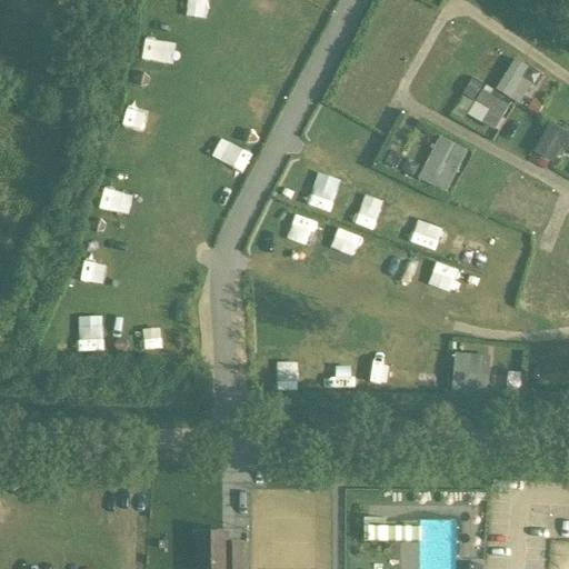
[(525,105),(540,69),(511,58),(497,92),(525,105)]
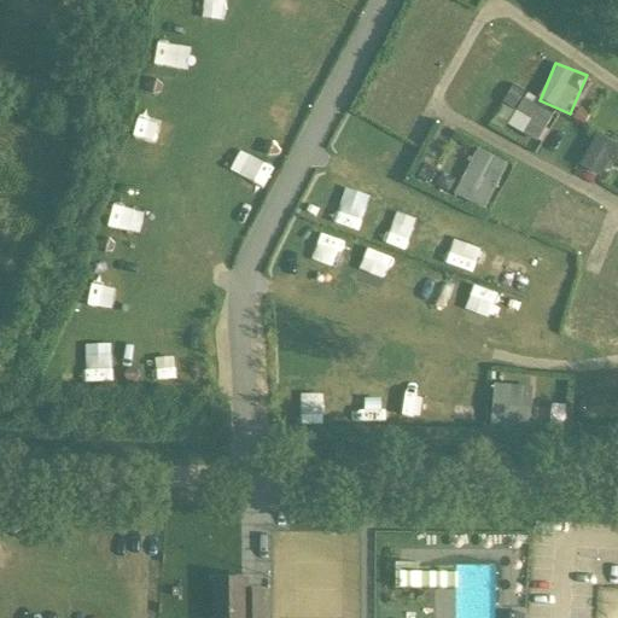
[(542,140),(553,112),(531,104),(535,95),(511,86),(496,121),(542,140)]
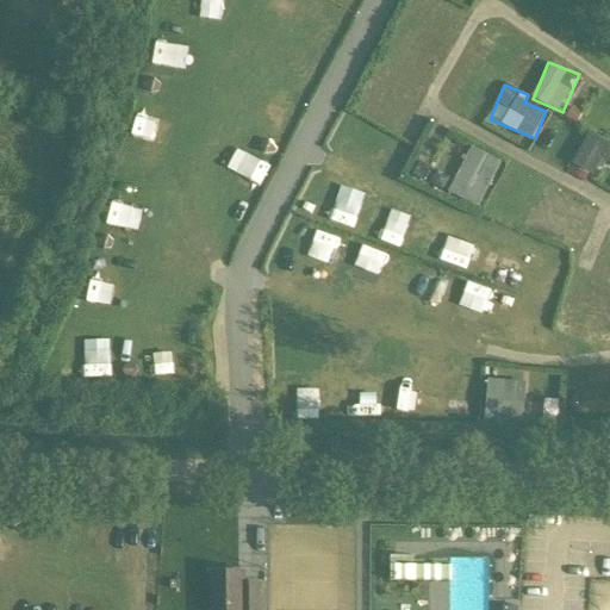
[(609,139),(590,130),(568,169),(592,182),(604,159),(609,162),(609,139)]
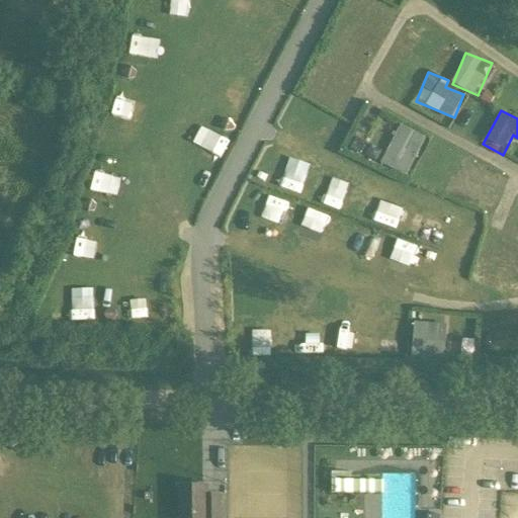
[(408,176),(427,136),(401,123),(380,163),(408,176)]
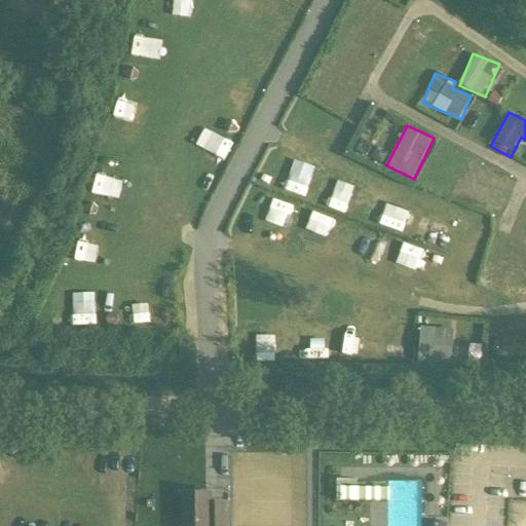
[(463,178),(451,174),(445,195),(480,205),(491,165),(468,159),(463,178)]
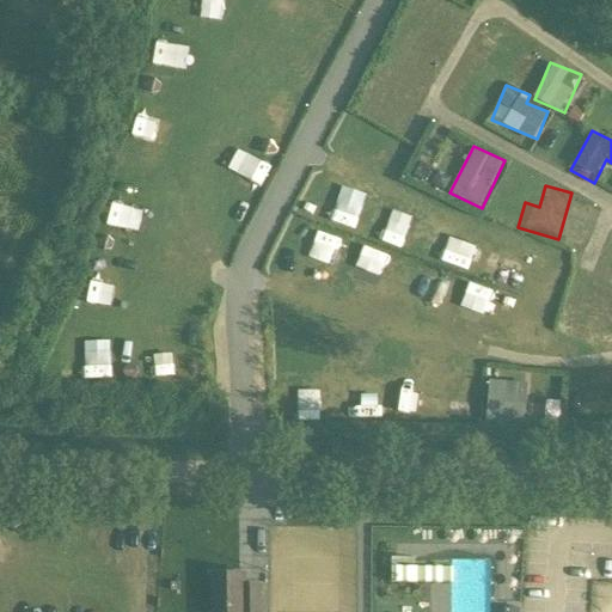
[(381,209),(374,227),(392,234),(399,215),(381,209)]
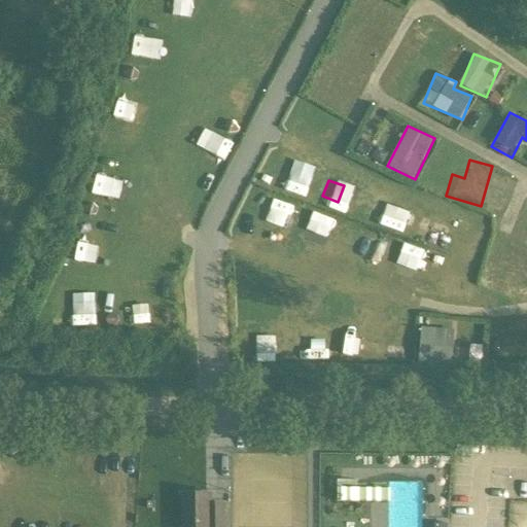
[(315,231),(329,237),(338,218),(323,212),(315,231)]
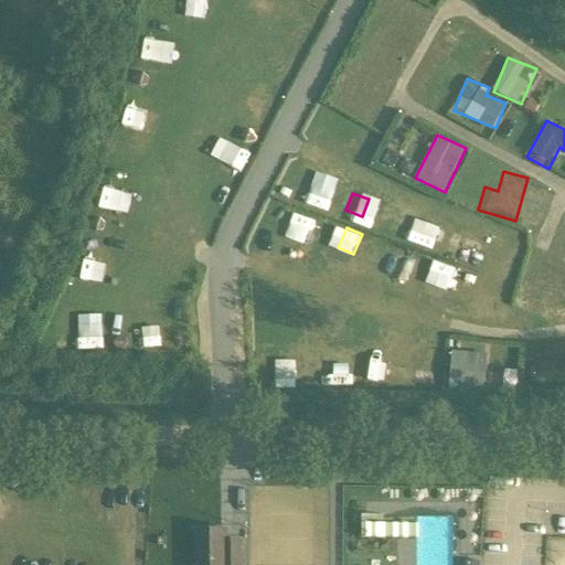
[(551,392),(552,349),(526,349),(525,391),(551,392)]
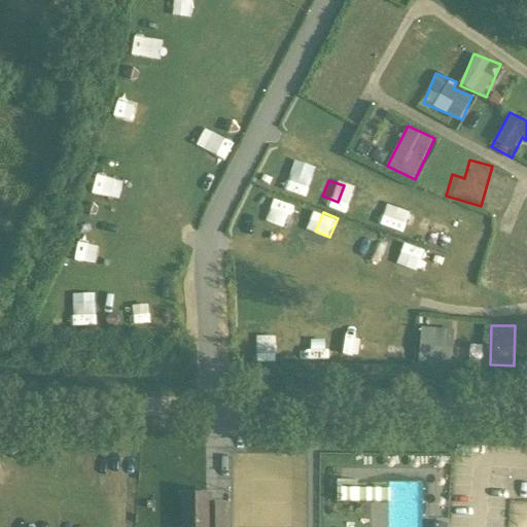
[(419,364),(453,365),(454,327),(420,327),(419,364)]
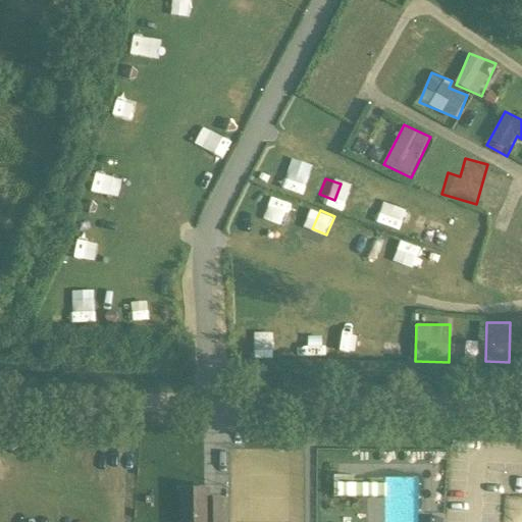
[(257,359),(258,331),(198,329),(198,346),(210,347),(209,358),(257,359)]
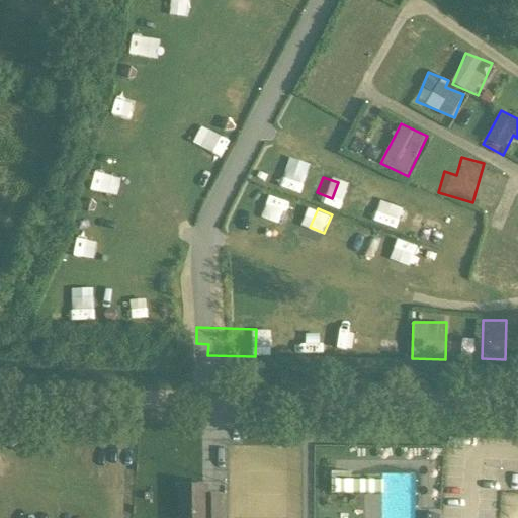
[(181,517),(222,517),(222,496),(208,496),(207,487),(179,488),(181,517)]
